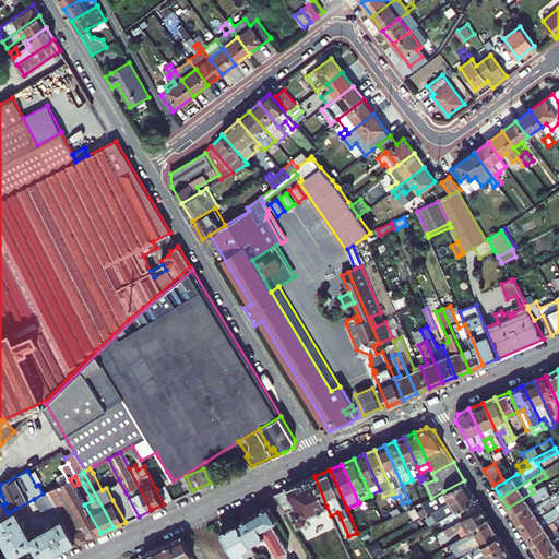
[(326,506),(314,476),(275,495),(285,511),(290,509),(296,521),(298,524),(306,521),(308,515),(307,514),(326,506)]
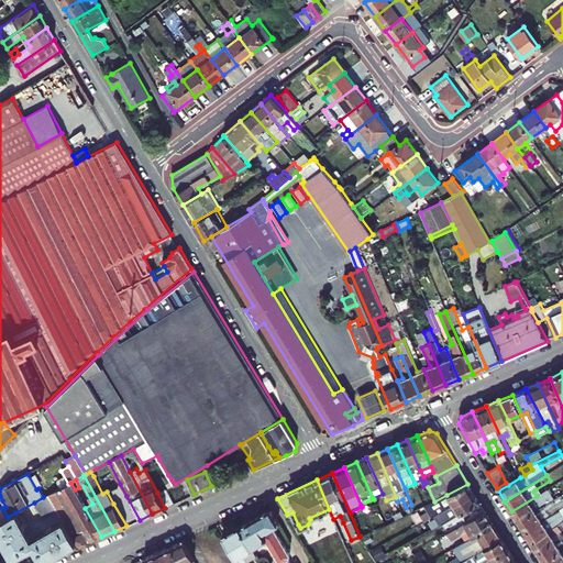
[(76,543),(78,547),(101,537),(85,508),(75,489),(70,483),(68,484),(47,495),(56,510),(63,521),(76,543)]
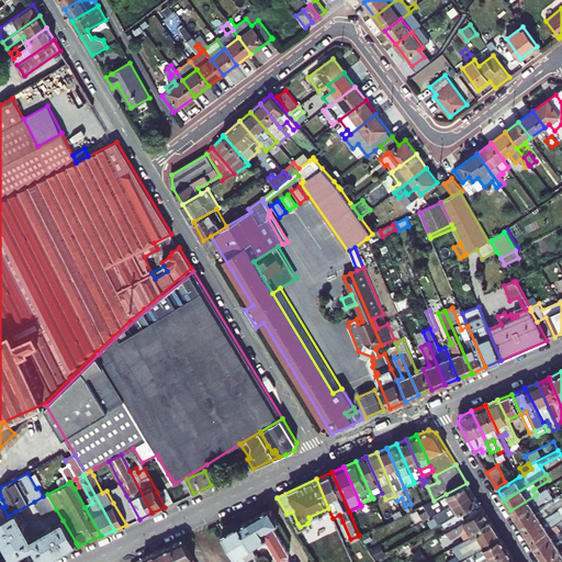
[(107,491),(113,503),(126,495),(120,483),(107,491)]
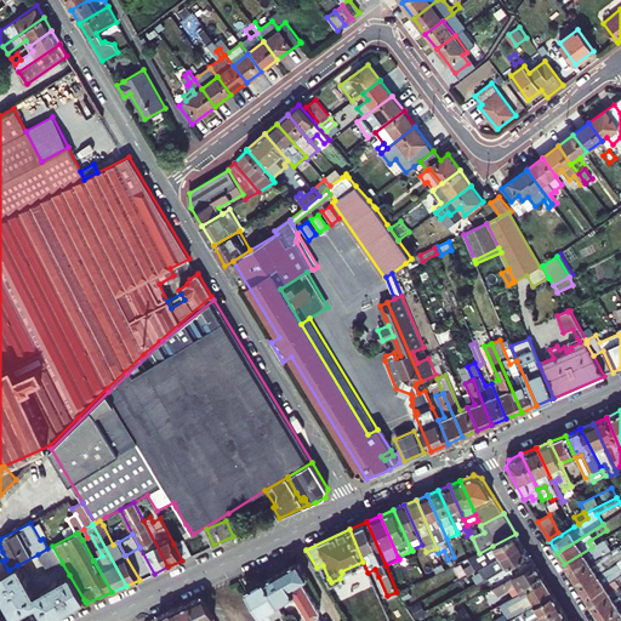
[(523,545),(516,534),(493,546),(479,553),(468,558),(472,564),(465,569),(467,574),(468,575),(476,571),(482,568),(523,545)]
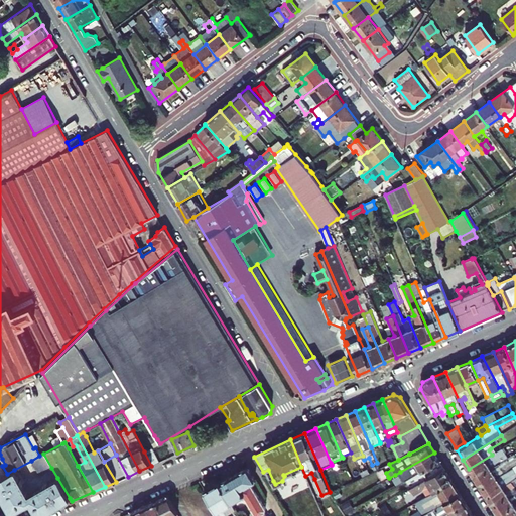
[(151,466),(160,462),(152,447),(144,452),(151,466)]
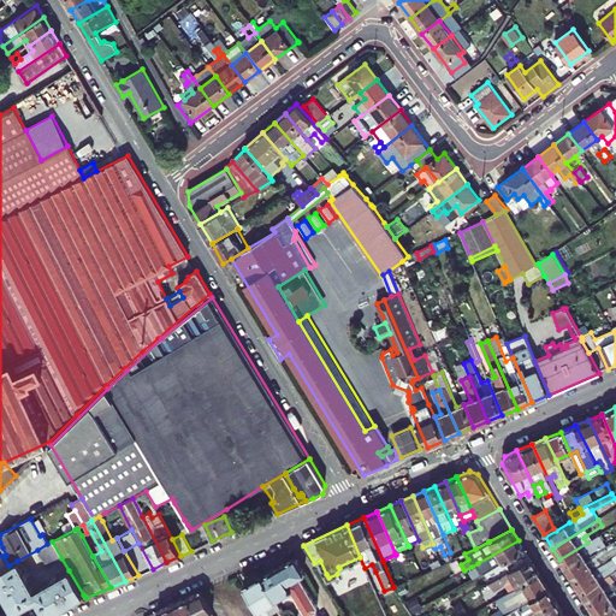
[(606,546),(599,535),(590,542),(587,543),(560,560),(567,570),(606,546)]
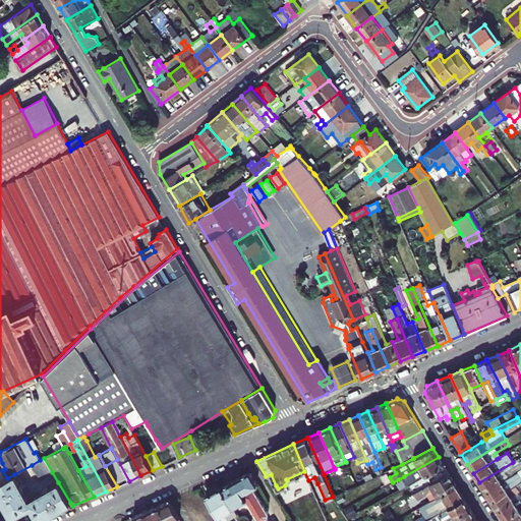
[(444,465),(439,457),(404,476),(410,484),(444,465)]
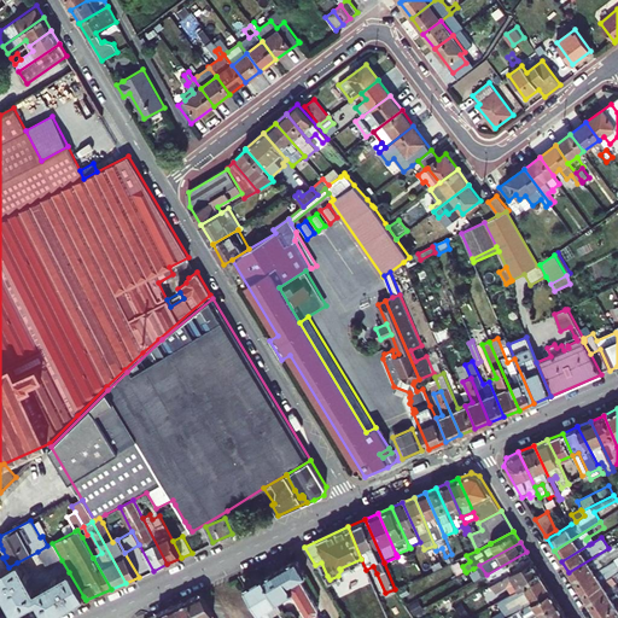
[(47,546),(38,552),(47,569),(62,560),(52,543),(47,546)]
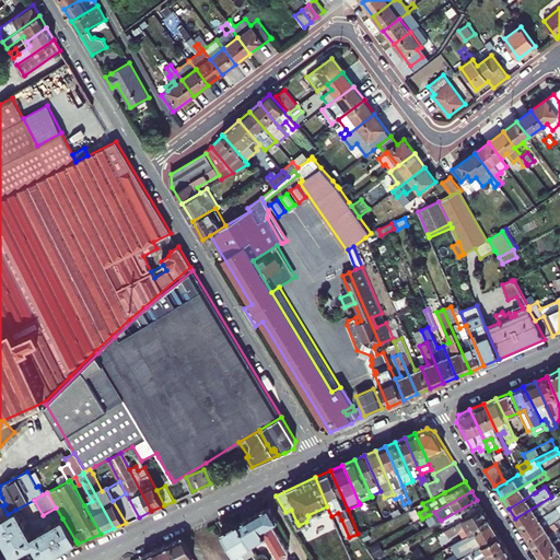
[(126,523),(139,517),(126,493),(113,501),(126,523)]
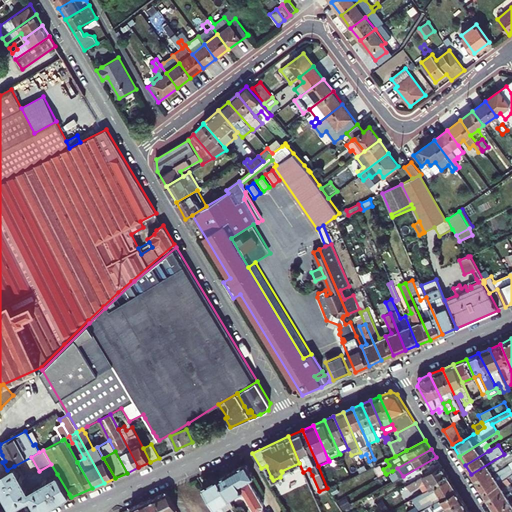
[(504,454),(471,474),(477,484),(502,468),(500,464),(506,460),(511,457),(508,451),(504,454)]
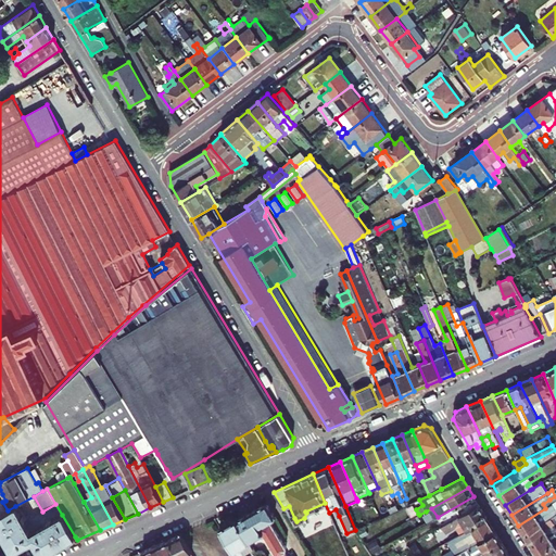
[(478,504),(474,496),(438,517),(443,526),(478,504)]
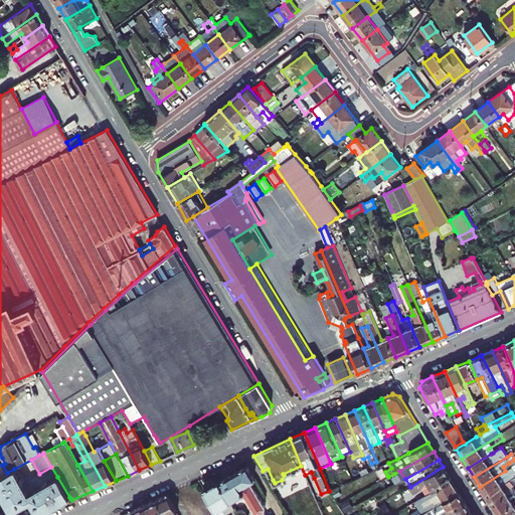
[(265,507),(250,482),(254,479),(254,478),(247,465),(219,481),(219,480),(218,481),(230,501),(243,494),(255,514),(266,514),(264,512),(265,507)]
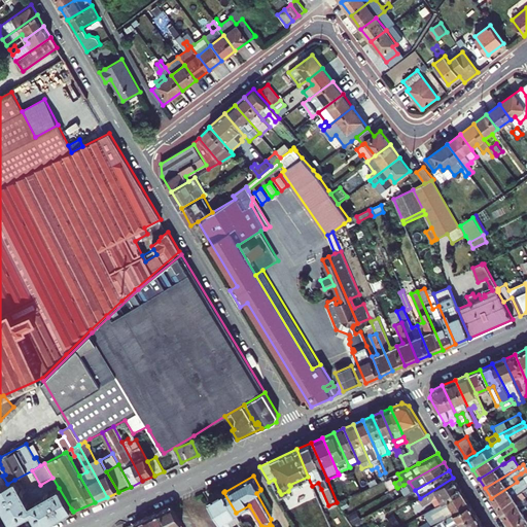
[(458,486),(453,478),(420,498),(418,499),(422,505),(433,499),(436,505),(446,500),(462,491),(458,486)]
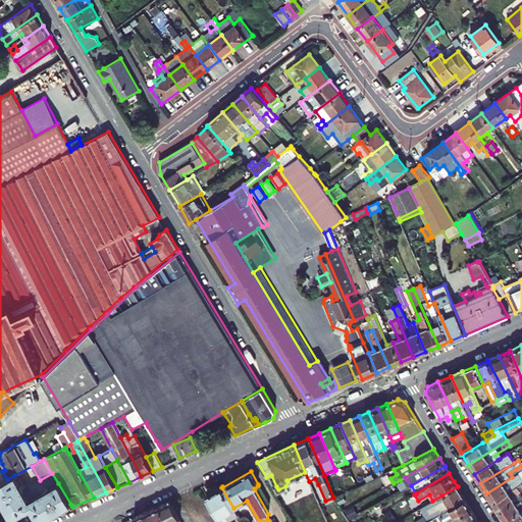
[(521,483),(521,478),(519,473),(512,477),(486,493),(492,503),(510,491),(521,483)]
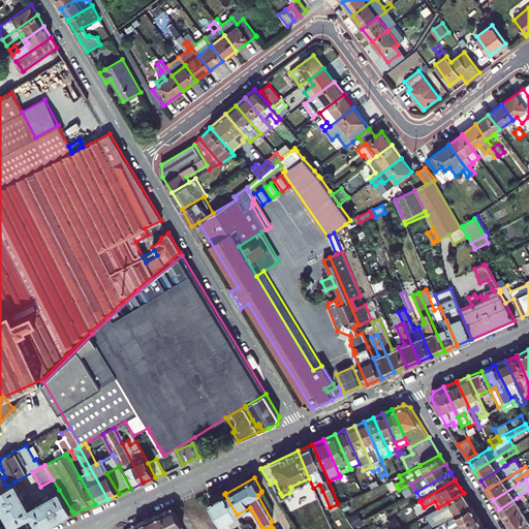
[(0,489),(0,503),(11,525),(31,514),(39,528),(71,510),(59,490),(51,495),(50,493),(43,497),(44,498),(29,507),(24,497),(25,496),(22,490),(20,491),(14,481),(7,486),(0,489)]
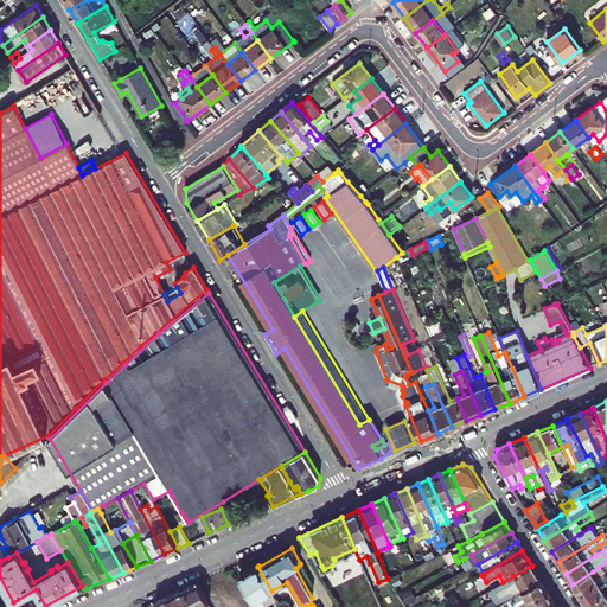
[(321,566),(315,553),(310,555),(317,567),(321,566)]
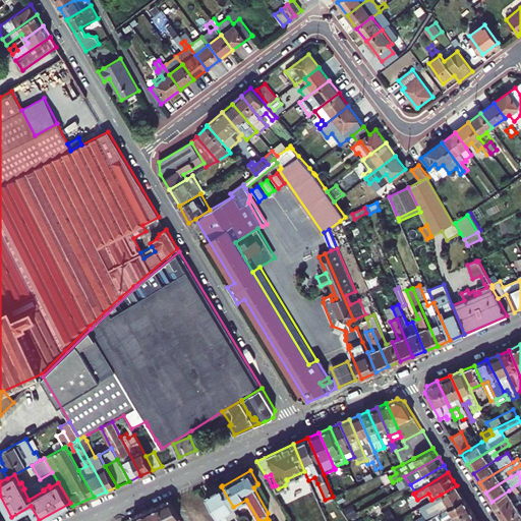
[(520,482),(509,490),(491,502),(497,511),(514,500),(520,496),(519,491),(520,491),(520,489),(520,482)]
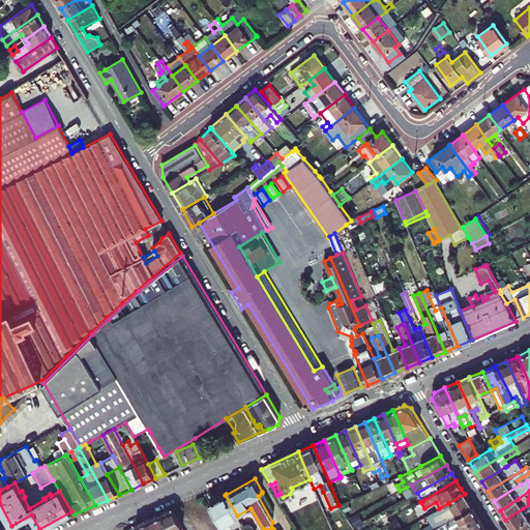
[(237,516),(225,495),(224,495),(224,494),(221,494),(215,496),(214,500),(215,500),(210,503),(226,529),(235,529),(234,528),(234,527),(232,526),(229,521),(237,516)]
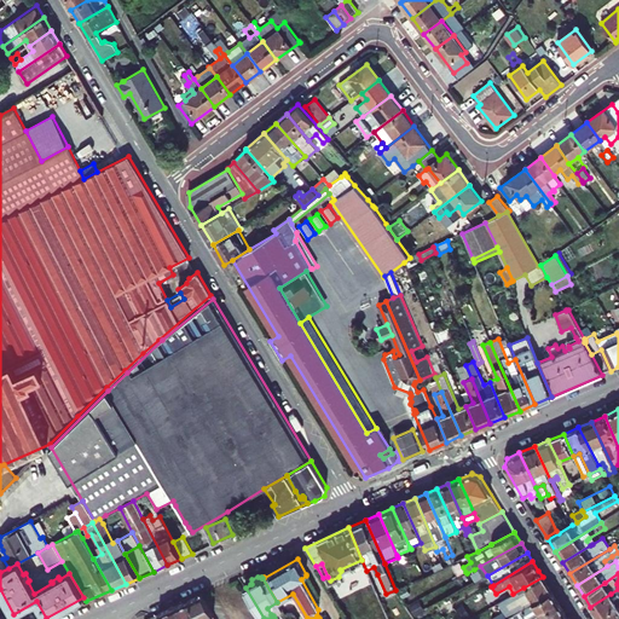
[(551,593),(543,577),(524,588),(513,594),(498,603),(504,612),(492,618),(505,618),(533,603),(551,593)]
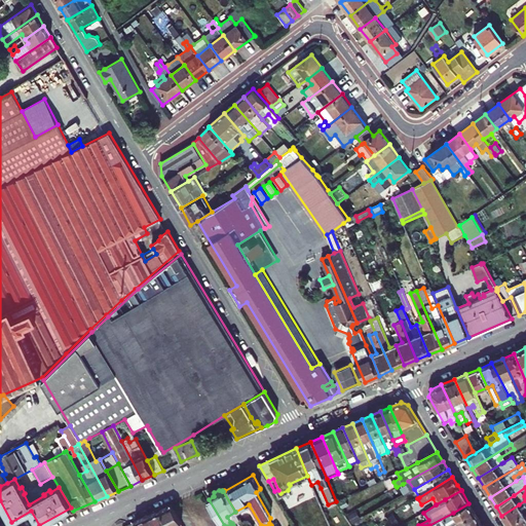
[(525,500),(519,504),(501,516),(508,525),(525,514),(525,500)]
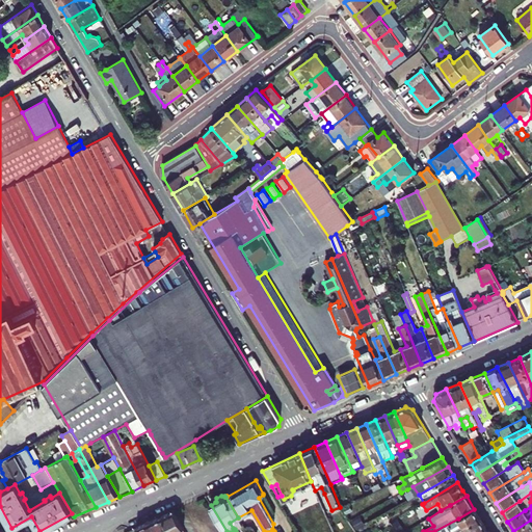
[(455,531),(480,517),(474,509),(458,519),(434,531),(455,531)]
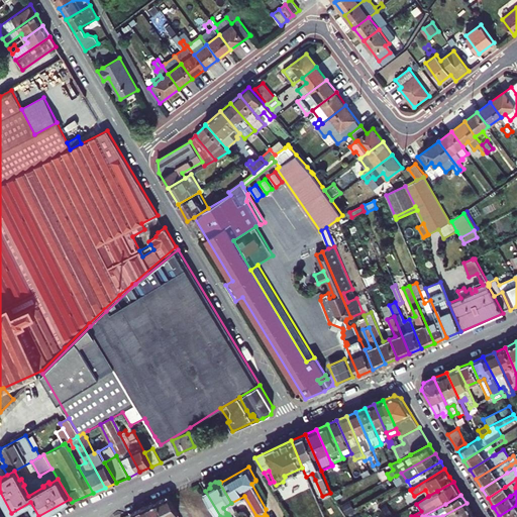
[(179,514),(169,497),(157,502),(165,516),(173,516),(174,516),(178,514),(179,514)]
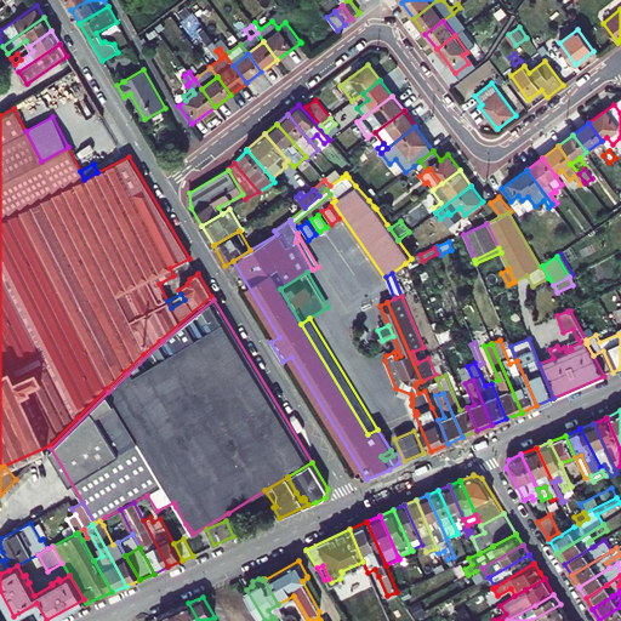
[(198,620),(188,603),(176,609),(183,620),(198,620)]
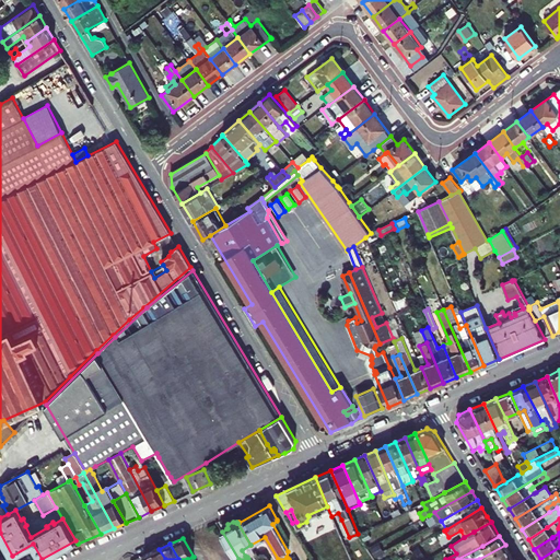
[(256,552),(251,545),(242,550),(245,556),(247,557),(247,558),(256,552)]
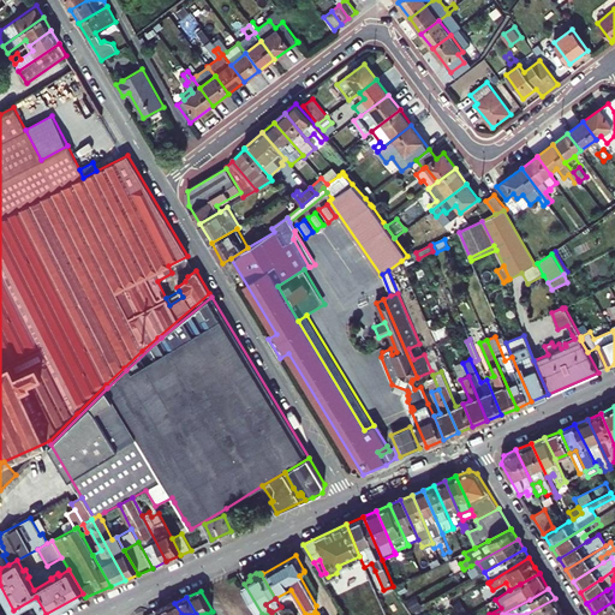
[(550,614),(561,609),(555,598),(526,614),(550,614)]
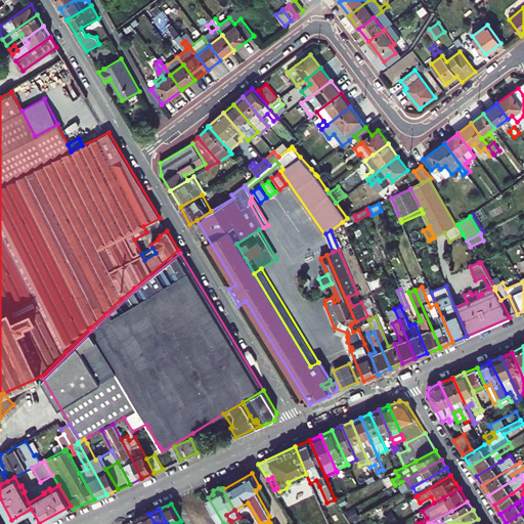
[(394,523),(398,522),(392,512),(386,515),(391,523),(394,523)]
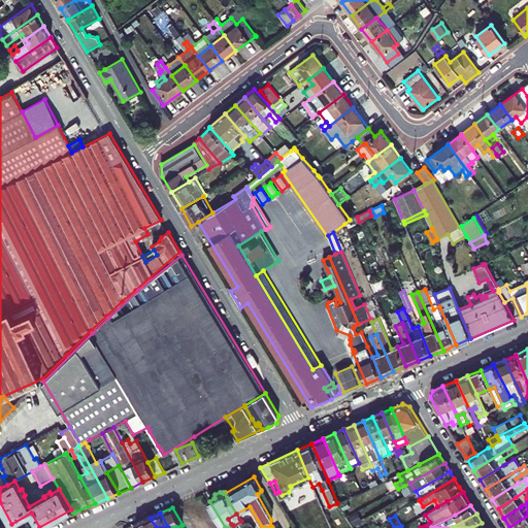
[(527,527),(527,516),(509,527),(527,527)]
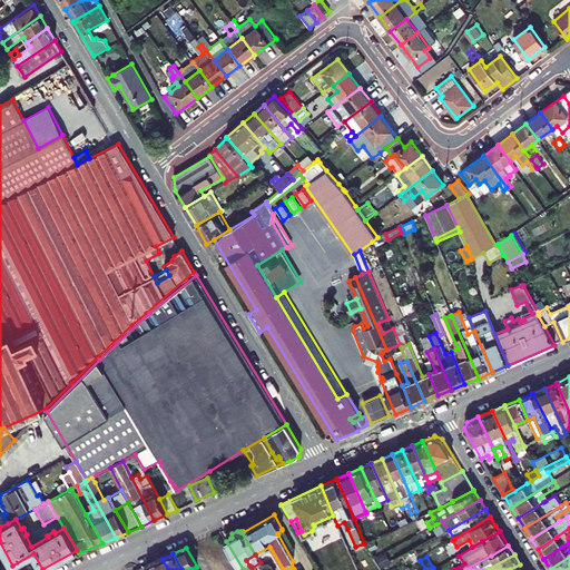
[(168,569),(161,559),(146,566),(147,569),(168,569)]
